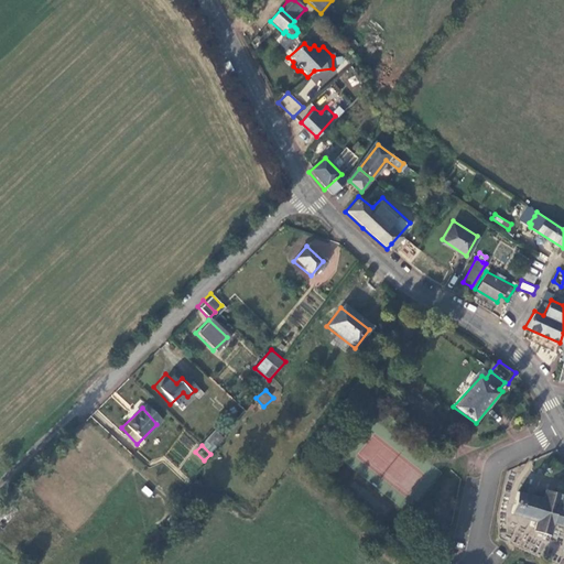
[(563,492),(545,488),(542,498),(517,490),(511,512),(537,520),(534,530),(550,535),(554,524),(563,528),(563,527),(563,492)]
